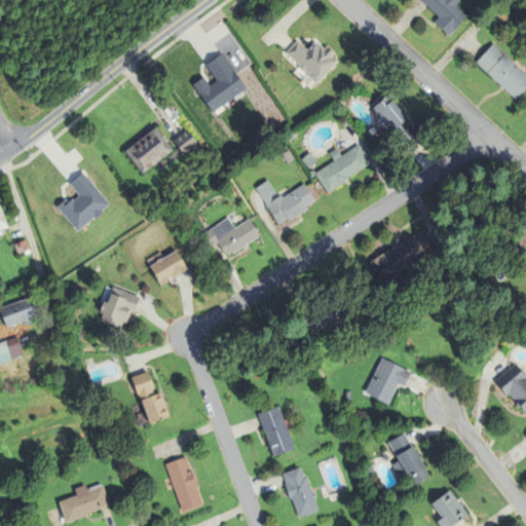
[(458,0),(459,1),(454,6),(466,16),(453,30),(449,36),(435,23),(440,17),(420,0),(458,0)]
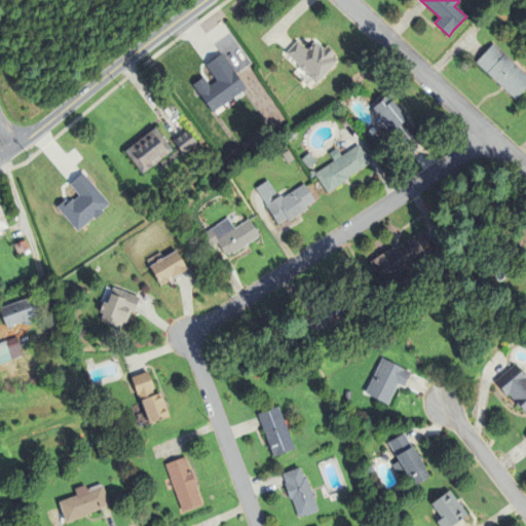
[(332,57),(337,62),(315,85),(307,76),(285,54),(297,41),(306,50),(314,42),(320,47),(321,46),(324,49),(327,47),(334,54),(332,57)]
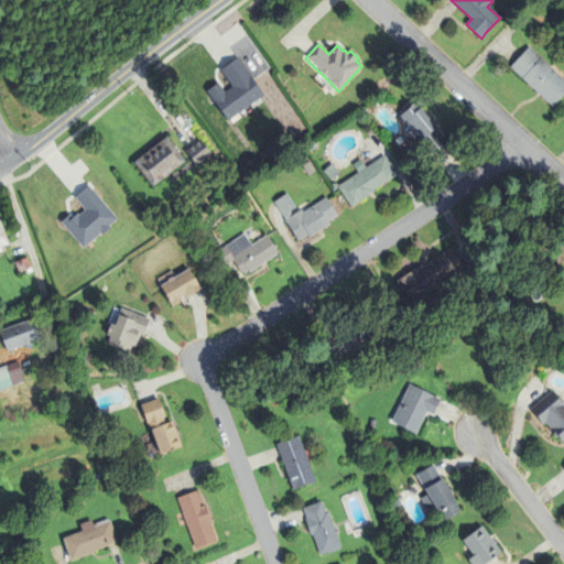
[(529,47),(563,80),(563,94),(552,107),(510,67),(529,47)]
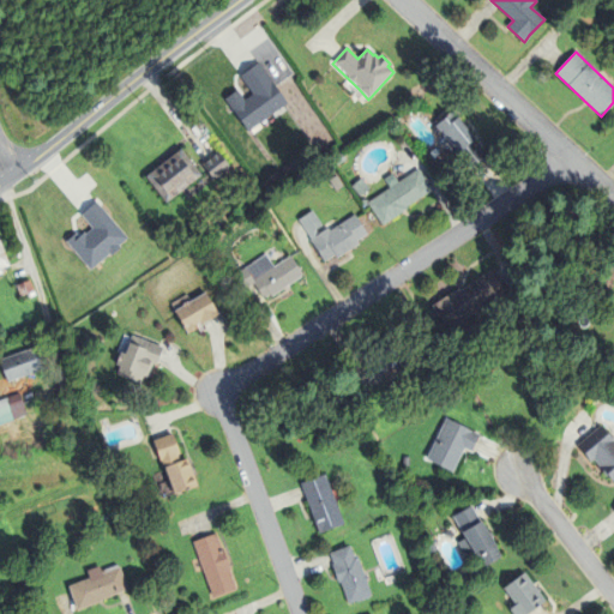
[(240,77),(258,64),(270,82),(287,104),(247,133),(230,110),(223,100),(238,90),(245,101),(252,95),(240,77)]
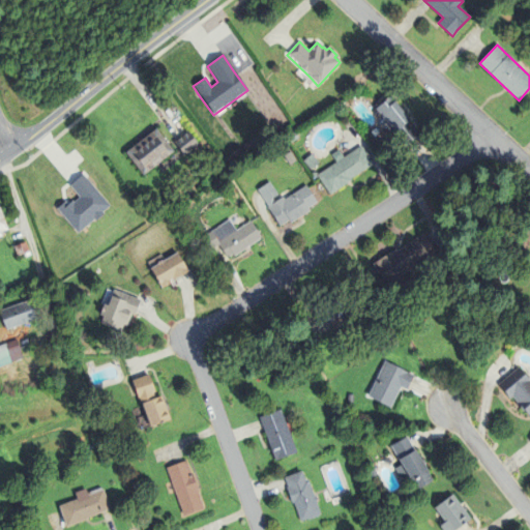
[(392,104),(394,101),(410,120),(408,121),(418,135),(405,146),(375,110),(389,98),(392,104)]
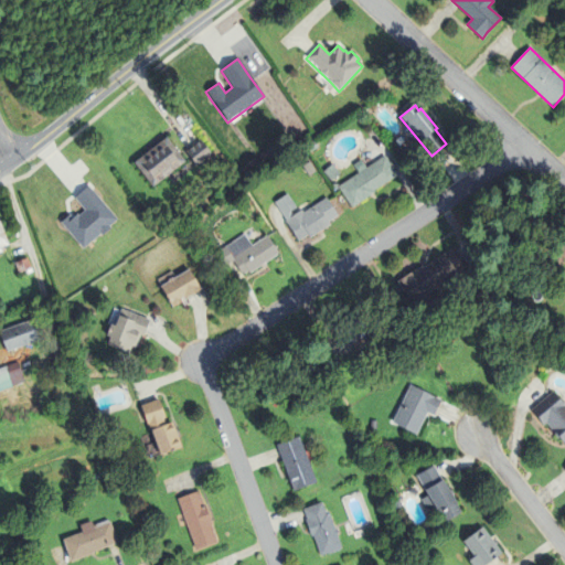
[(152,187),(134,163),(166,138),(184,161),(152,187)]
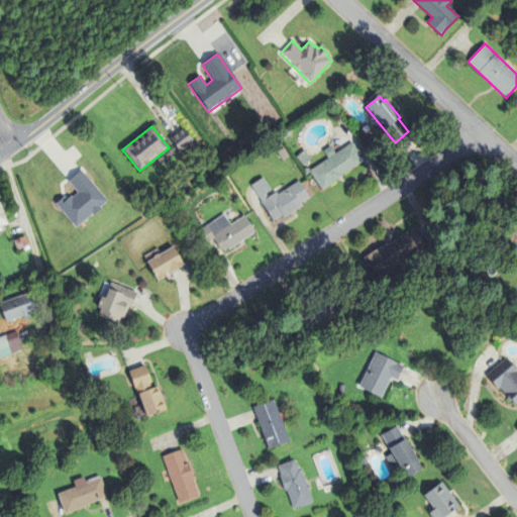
[(180,152),(170,138),(183,128),(194,141),(180,152)]
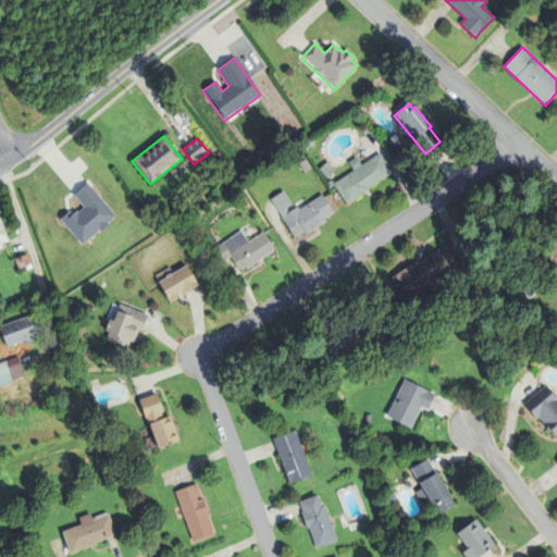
[(371,190),(347,206),(346,203),(333,184),(354,171),(348,163),(356,158),(361,166),(379,155),(392,173),(369,188),(371,190)]
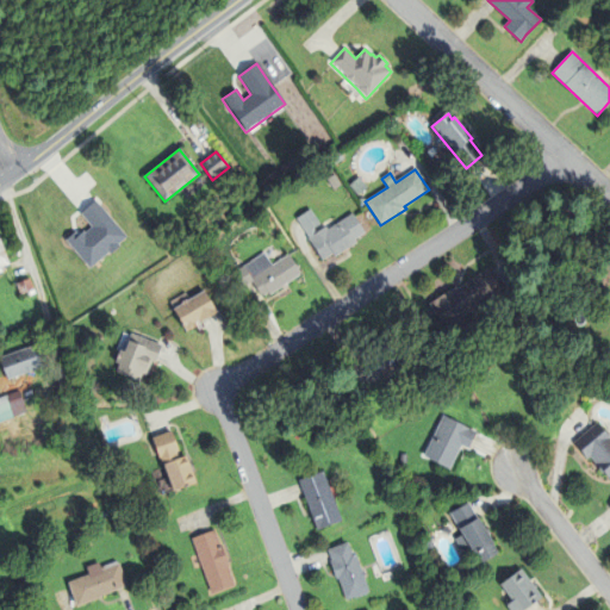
[(358,197),(349,186),(359,178),(367,188),(358,197)]
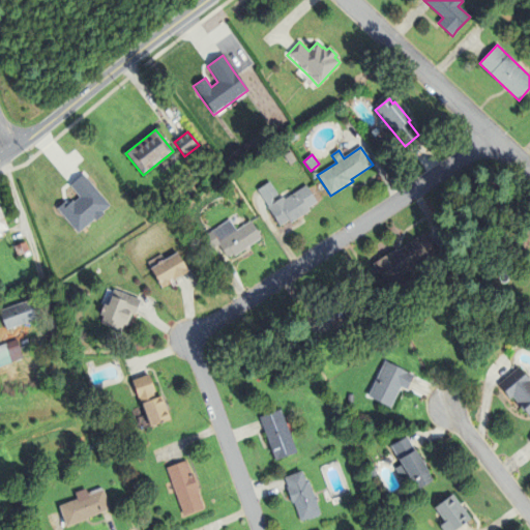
[(83,174),(110,206),(102,212),(105,214),(95,222),(94,221),(78,234),(56,209),(65,201),(68,205),(72,201),(74,203),(80,198),(69,185),(83,174)]
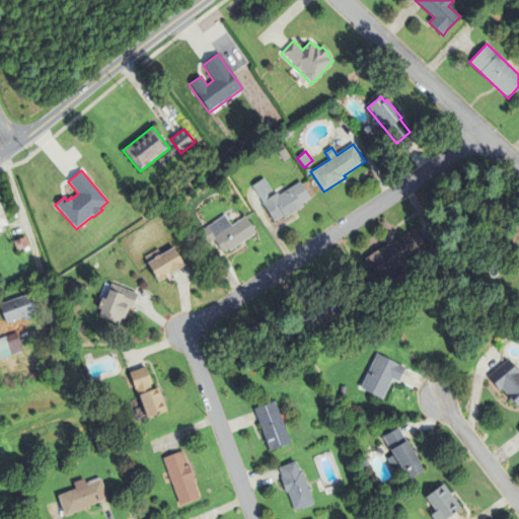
[(274,222),(264,206),(262,203),(263,202),(252,186),(264,178),(275,195),(277,193),(279,196),(300,182),(310,199),(302,204),(303,207),(285,219),(283,216),(274,222)]
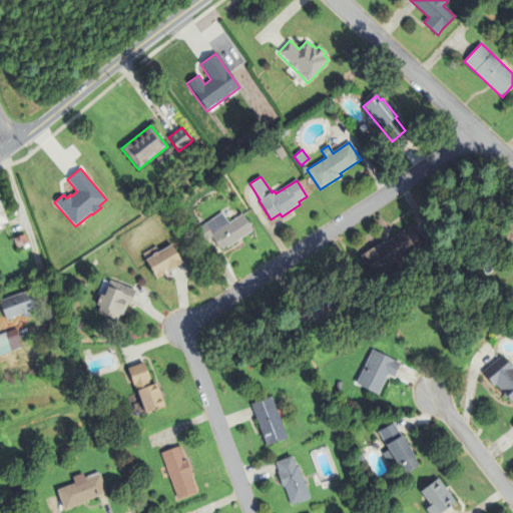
[(8,225),(0,228),(0,202),(6,218),(5,218),(8,225)]
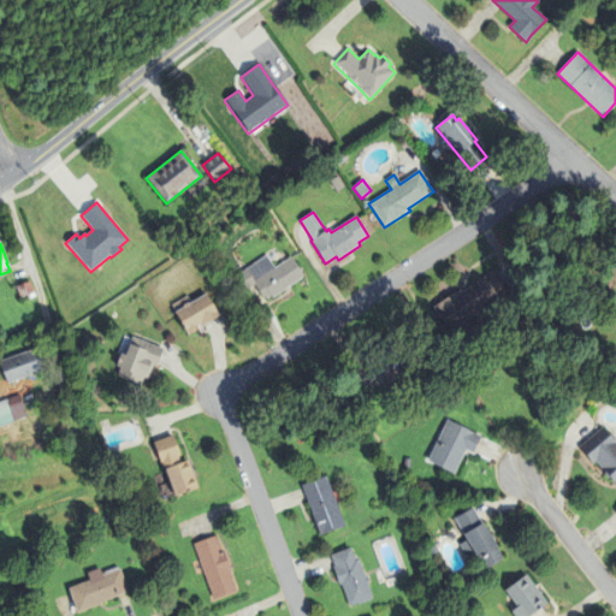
[(255,286),(246,292),(235,277),(244,271),(267,255),(276,268),(291,258),(304,277),(273,298),(271,296),(265,301),(255,286)]
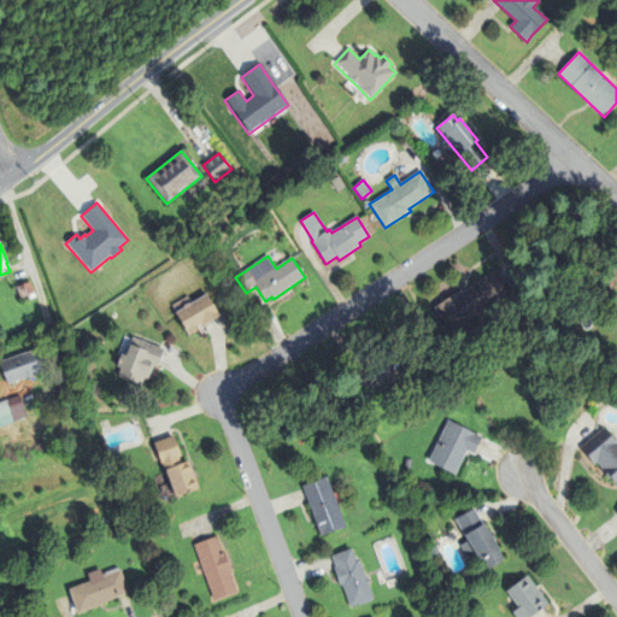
[(435,310),(434,307),(460,291),(462,293),(493,274),(507,295),(450,333),(435,310)]
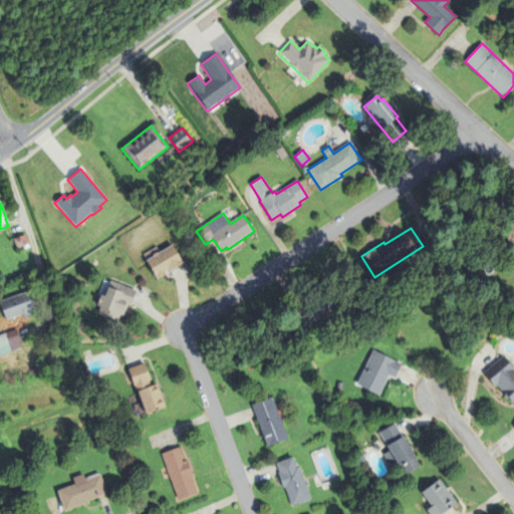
[(166,275),(157,280),(156,278),(146,261),(172,246),(182,263),(165,273),(166,275)]
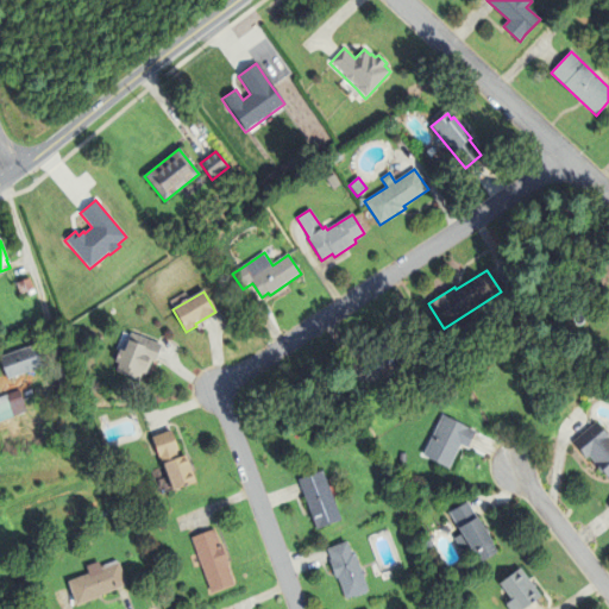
[(137,381),(115,374),(124,352),(131,334),(161,346),(154,363),(151,362),(146,375),(140,372),(137,381)]
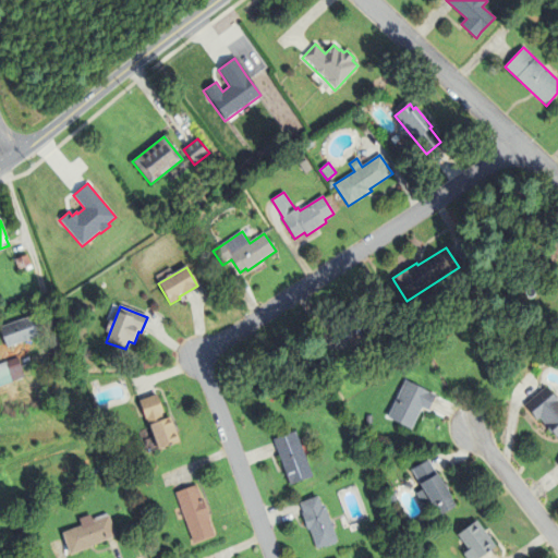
[(37,331),(38,337),(7,348),(0,330),(0,327),(32,316),(36,315),(41,330),(37,331)]
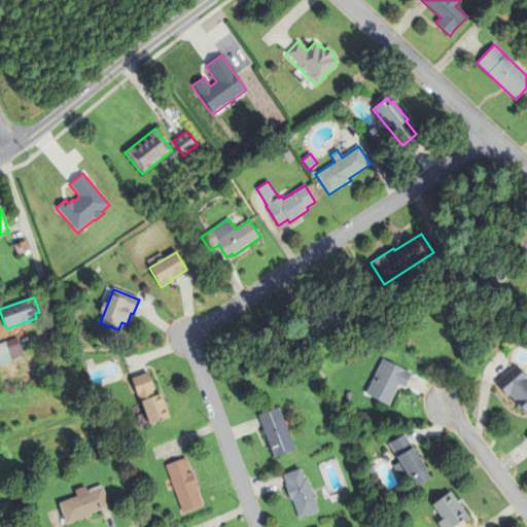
[(0,344),(16,339),(24,357),(0,365),(0,344)]
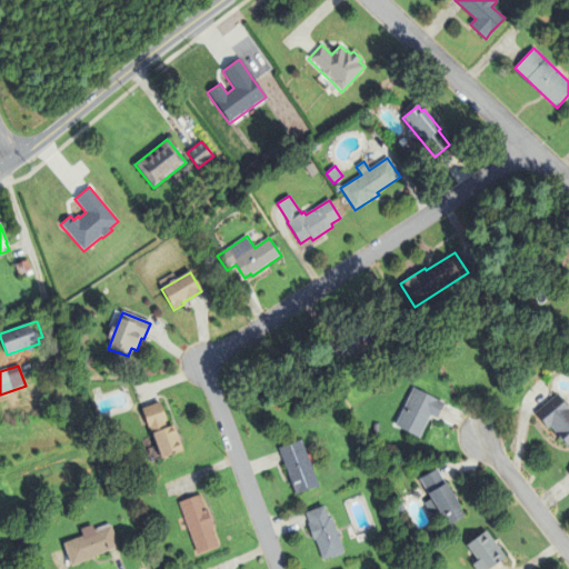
[(437,419),(431,416),(419,439),(395,427),(413,389),(438,401),(443,403),(437,419)]
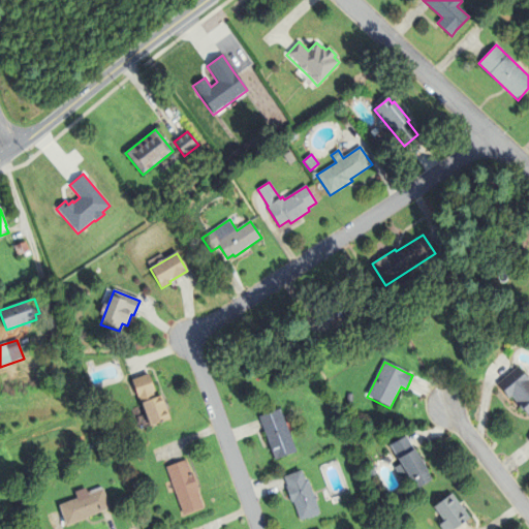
[(524,410),(523,412),(517,405),(519,404),(512,397),(509,399),(497,384),(518,367),(528,379),(528,415),(528,416),(524,410)]
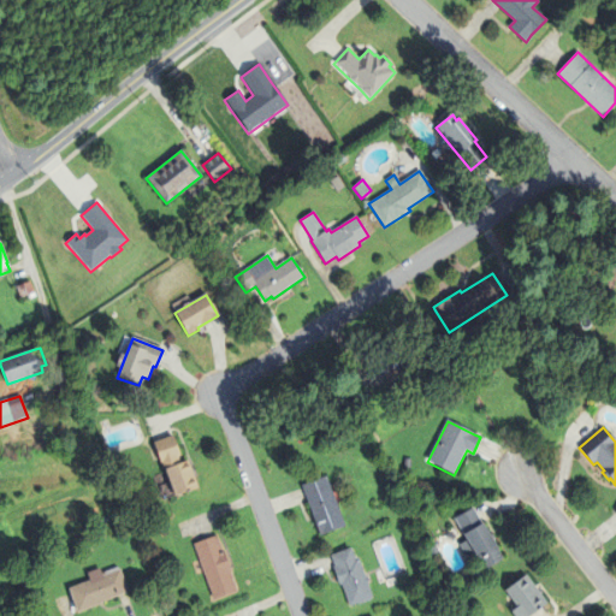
[(173,498),(165,471),(163,463),(160,463),(153,442),(172,436),(179,457),(177,458),(179,466),(189,462),(199,490),(173,498)]
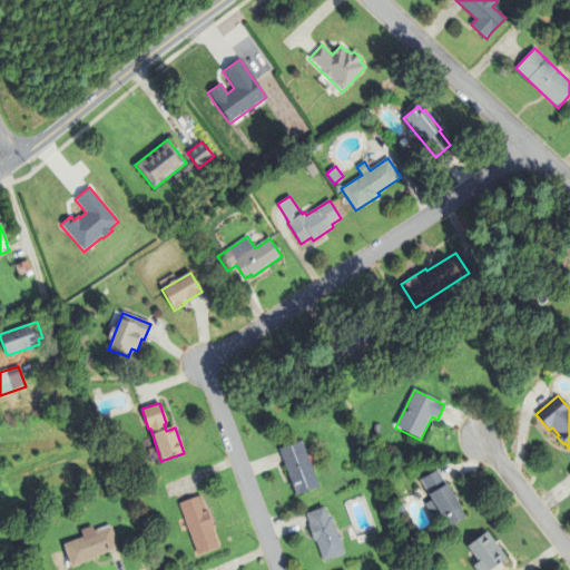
[(318,488),(296,495),(279,450),(302,442),(318,488)]
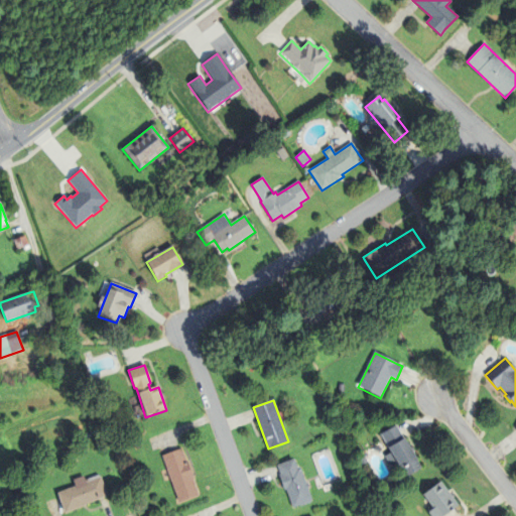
[(391,454),(381,434),(396,425),(421,469),(406,478),(398,465),(392,469),(385,457),(391,454)]
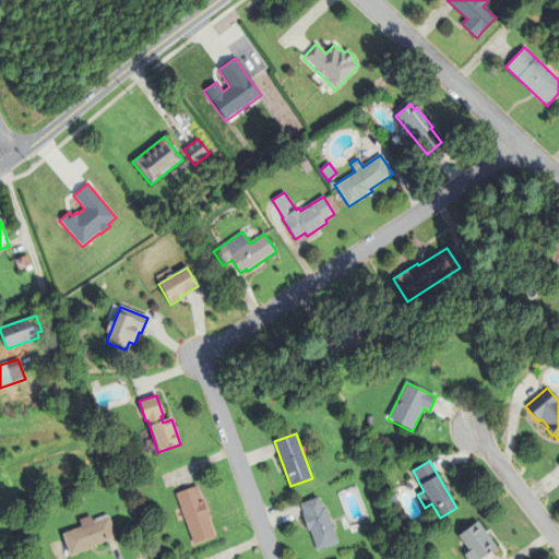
[(209,521),(214,537),(194,545),(176,494),(197,487),(201,501),(203,501),(211,520),(209,521)]
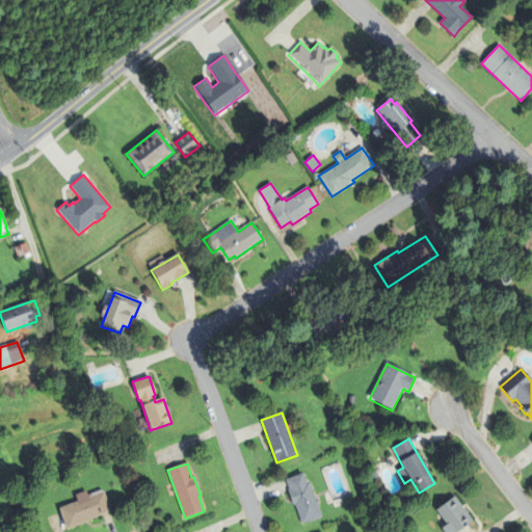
[(290,489),(286,480),(302,474),(307,483),(309,482),(322,517),(302,524),(295,505),(293,506),(287,490),(290,489)]
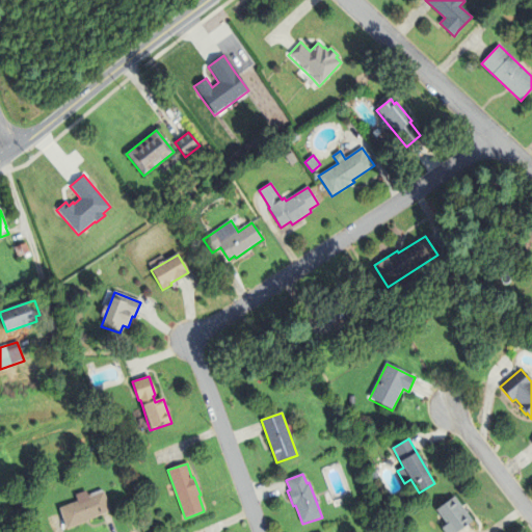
[(87,521),(88,523),(67,530),(67,529),(58,509),(104,491),(111,512),(87,521)]
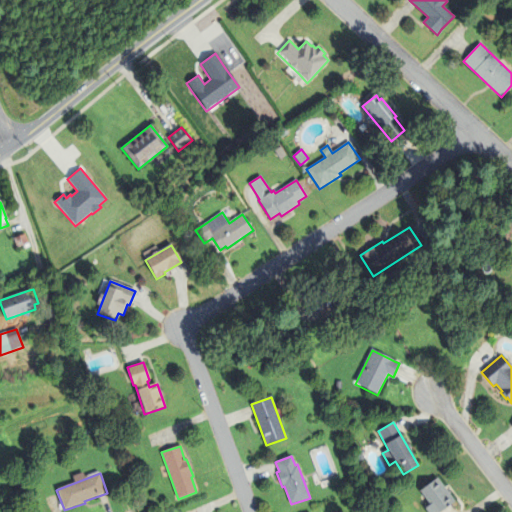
[(430,505),(420,491),(437,478),(455,502),(441,511),(427,511),(425,509),(430,505)]
